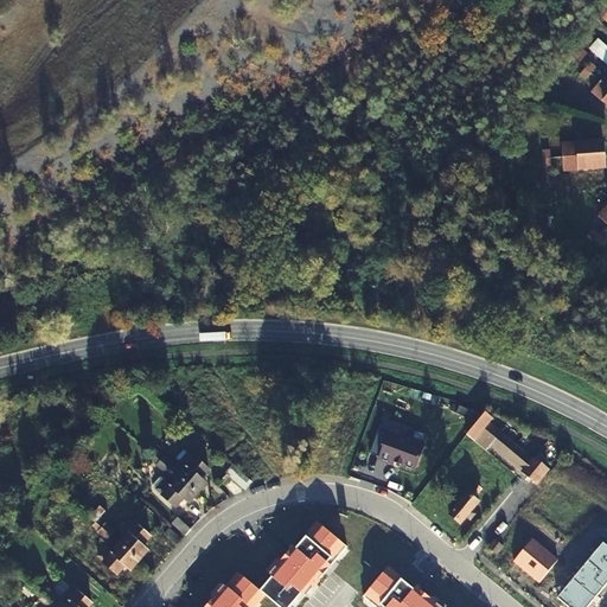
[(606,107),(606,88),(598,81),(589,75),(580,84),(606,107)]
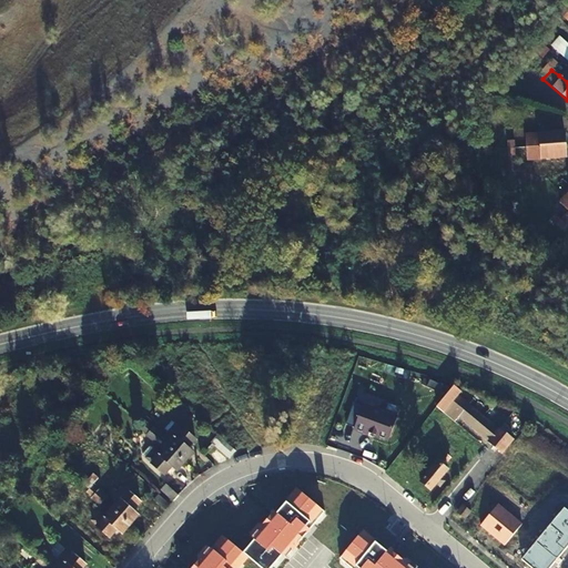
[(558,118),(566,120),(567,111),(553,108),(550,115),(558,118)]
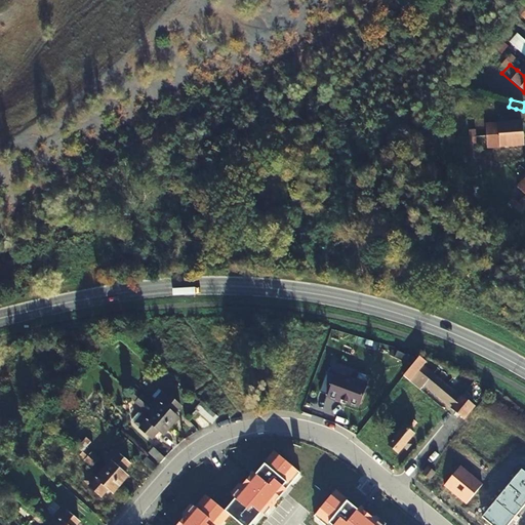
[(484,136),(524,134),(523,123),(484,125),(484,136)]
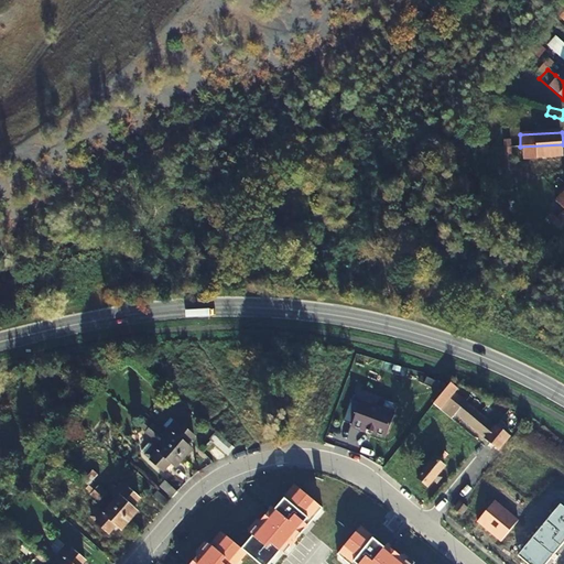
[(563,144),(520,147),(521,160),(563,156),(563,144)]
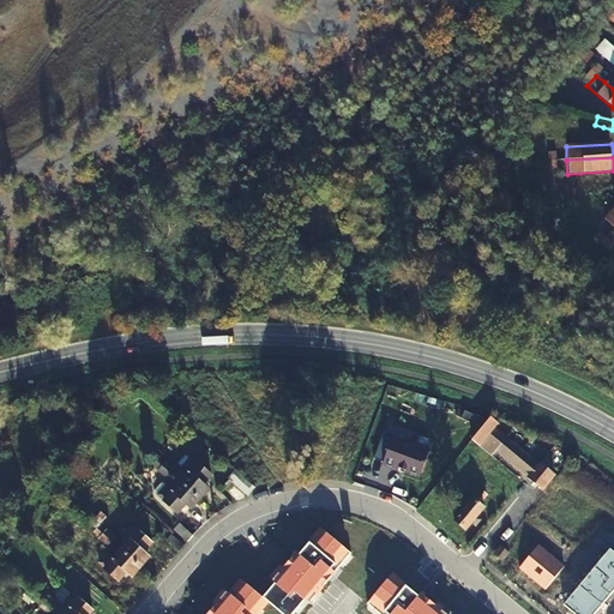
[(596,202),(594,194),(591,196),(577,200),(581,209),(596,202)]
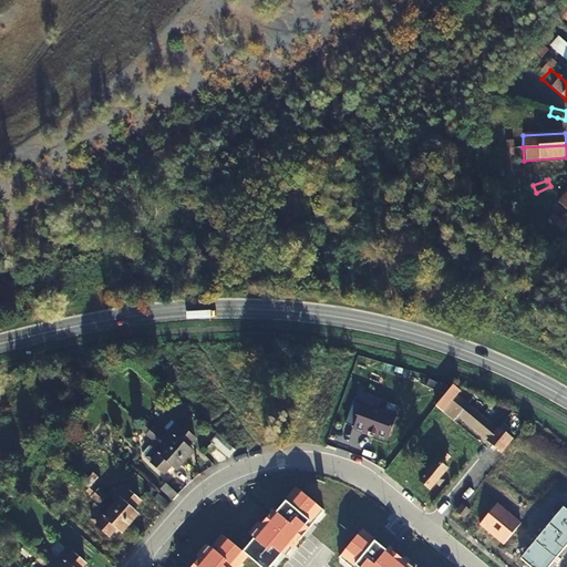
[(566,214),(566,215),(566,214),(566,187),(560,194),(565,198),(546,217),(554,225),(566,214)]
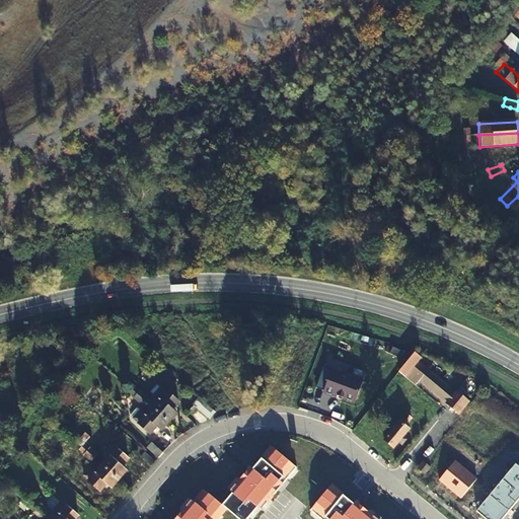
[(518,196),(518,197),(510,206),(518,214),(518,213),(518,196)]
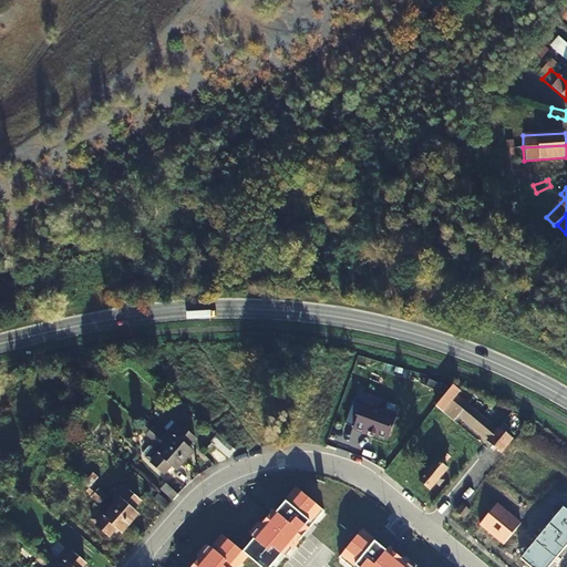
[(440,393),(444,385),(429,379),(425,387),(440,393)]
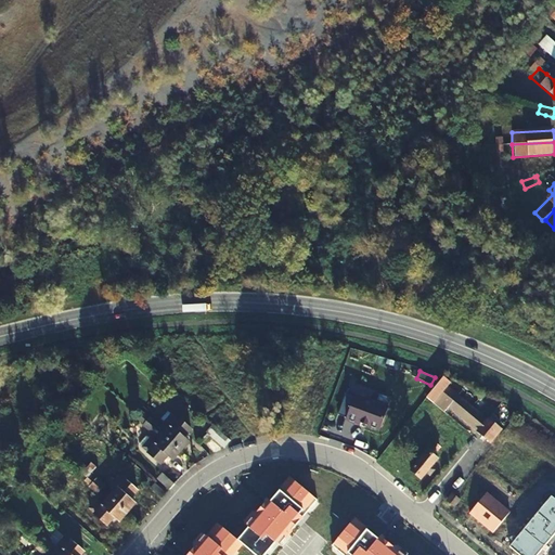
[(443,377),(426,398),(433,403),(446,387),(450,383),(443,377)]
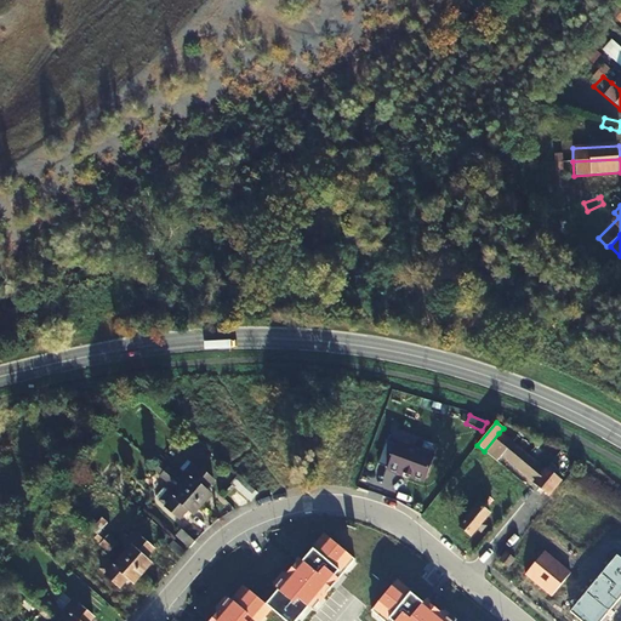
[(484,451),(497,462),(502,456),(535,483),(548,495),(560,482),(545,468),(543,469),(499,433),(484,451)]
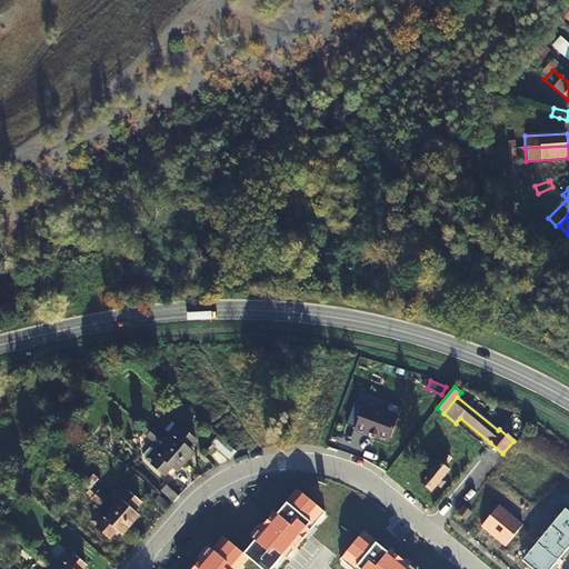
[(356,403),(346,427),(355,430),(355,431),(369,438),(369,436),(383,441),(392,418),(356,403)]
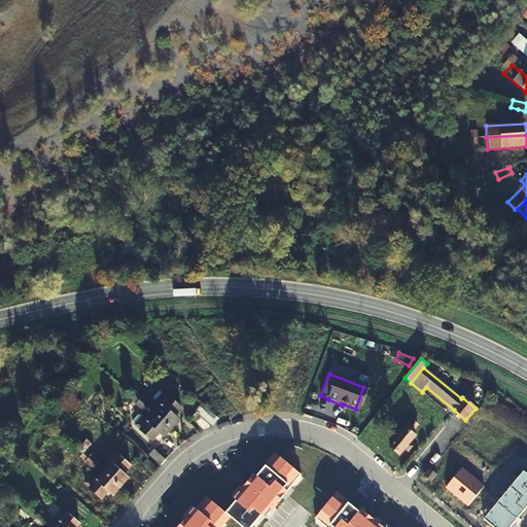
[(137,394),(135,396),(148,407),(151,403),(145,397),(143,398),(137,394)]
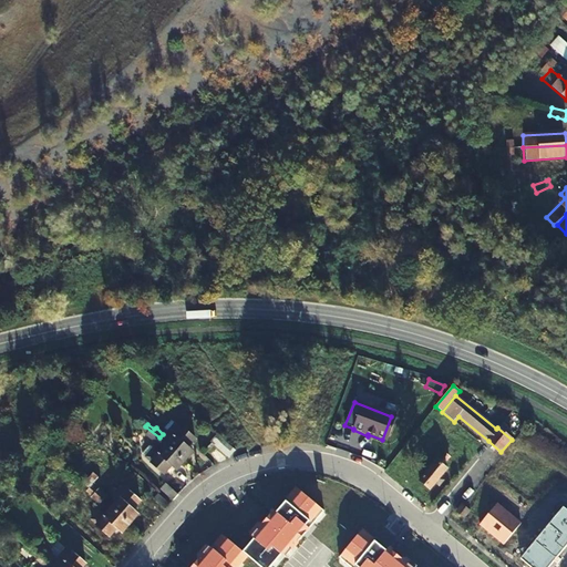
[(175,437),(168,445),(186,462),(194,453),(188,449),(196,440),(184,429),(183,430),(176,424),(169,432),(175,437)]
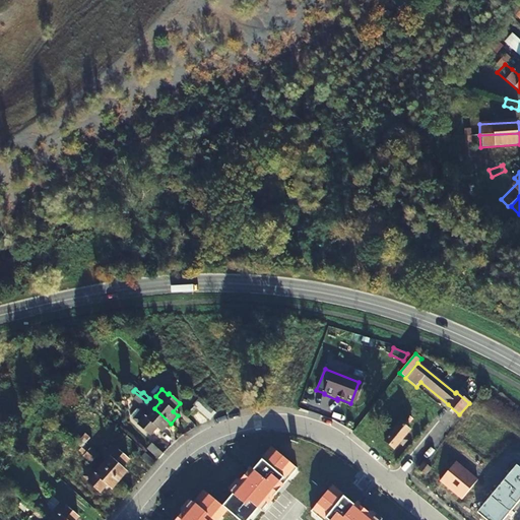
[(142,406),(146,401),(133,391),(131,394),(136,399),(135,400),(142,406)]
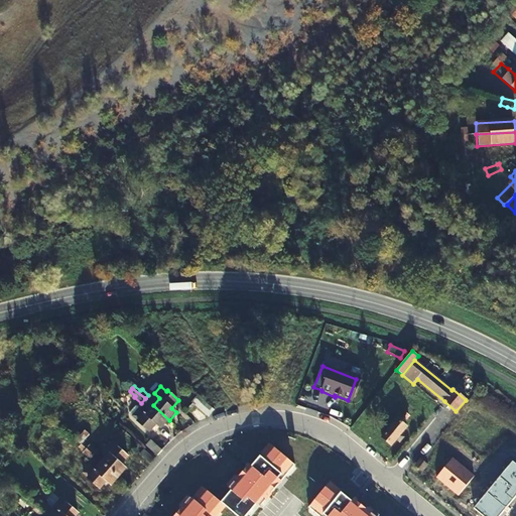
[(197,395),(191,402),(209,415),(214,408),(197,395)]
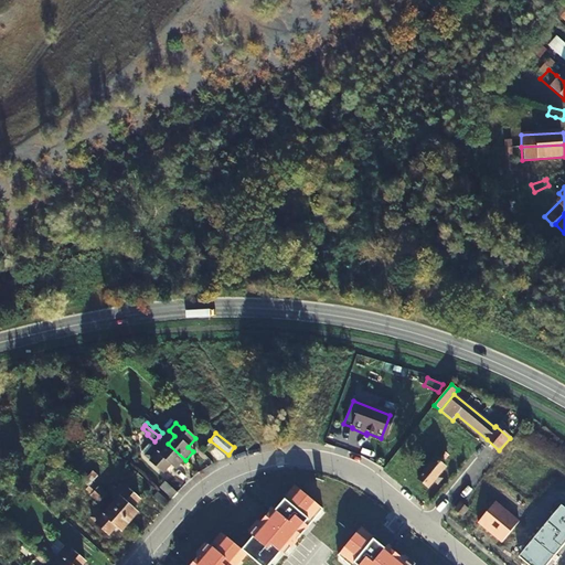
[(178,469),(185,460),(168,444),(160,452),(153,448),(147,456),(152,461),(151,462),(164,473),(172,465),(178,469)]
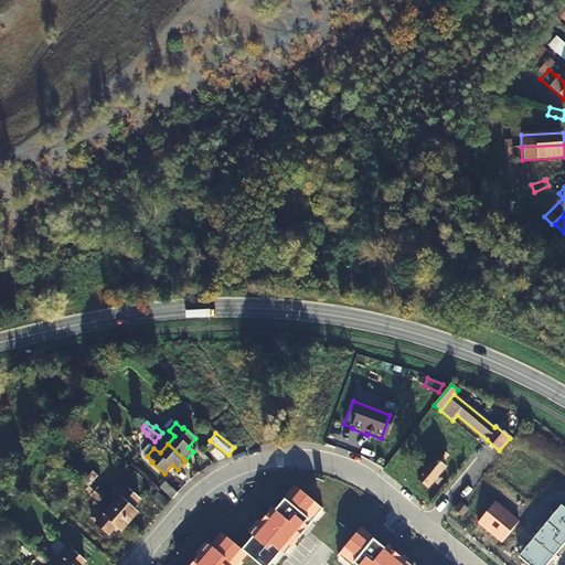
[(440,464),(447,457),(443,452),(418,481),(428,489),(435,482),(438,484),(443,480),(439,477),(446,468),(440,464)]
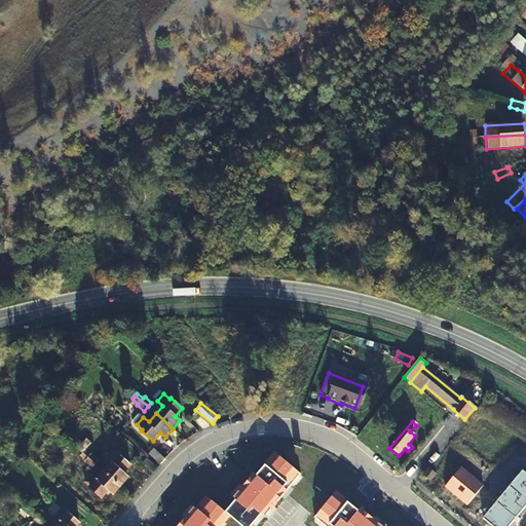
[(85,452),(83,454),(96,464),(99,461),(92,455),(91,457),(85,452)]
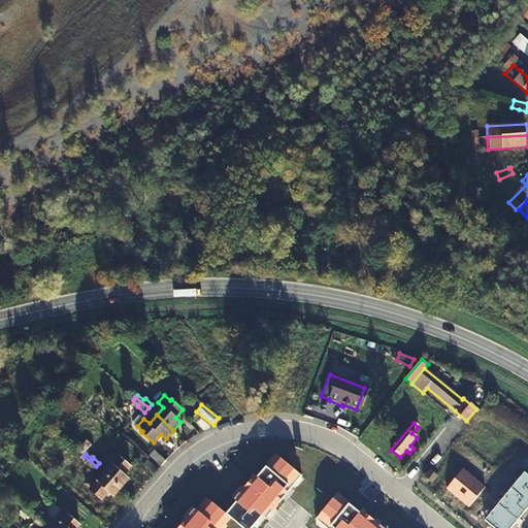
[(111,466),(105,473),(122,488),(129,481),(124,476),(131,468),(119,458),(119,459),(112,454),(105,461),(111,466)]
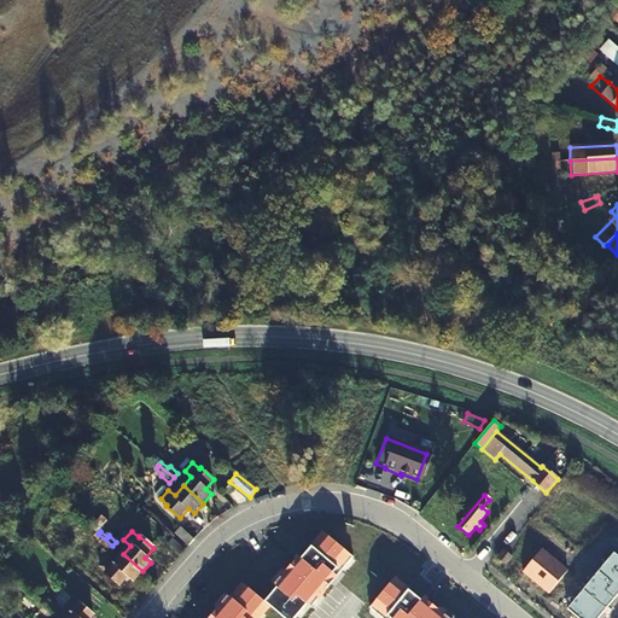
[(109,551),(112,546),(98,534),(94,537),(101,543),(100,544),(109,551)]
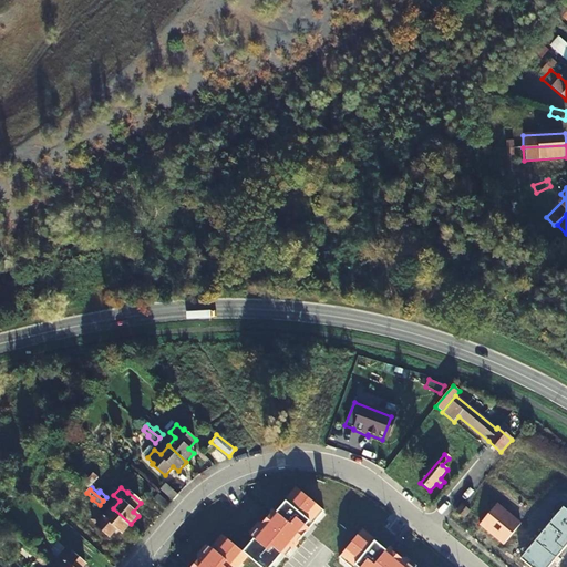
[(272,516),(268,522),(265,519),(247,542),(250,544),(239,557),(219,540),(208,554),(206,550),(192,566),(237,566),(244,560),(251,566),(270,566),(278,559),(281,562),(320,515),(292,492),(272,516)]
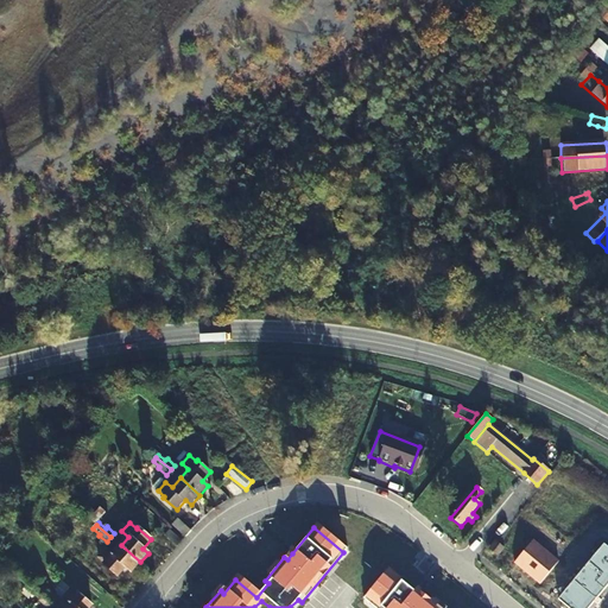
[(131,574),(140,562),(121,545),(113,556),(106,550),(99,558),(105,564),(103,565),(118,577),(125,569),(131,574)]
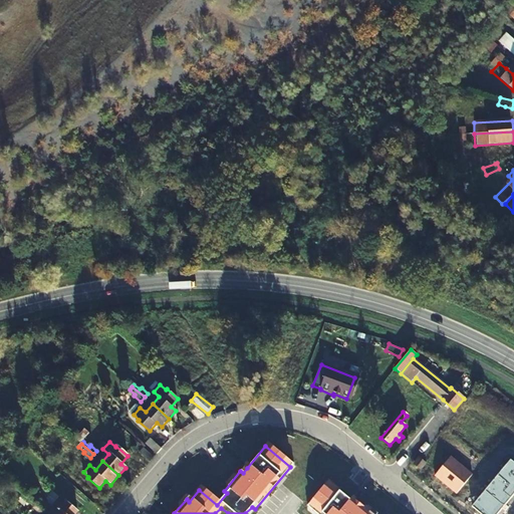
[(324,484),(304,509),(310,513),(367,513),(354,503),(352,506),(347,502),(324,484)]
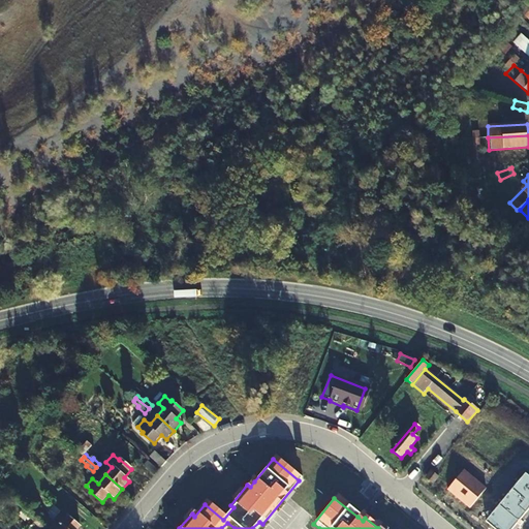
[(35,511),(33,514),(45,525),(49,522),(42,516),(41,517),(35,511)]
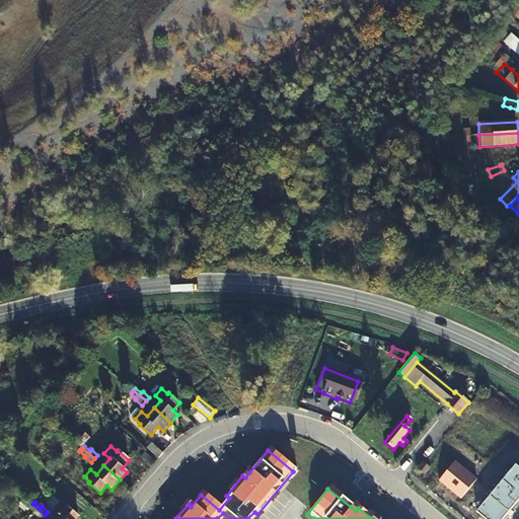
[(41,518),(45,515),(32,504),(29,507),(35,513),(34,514),(41,518)]
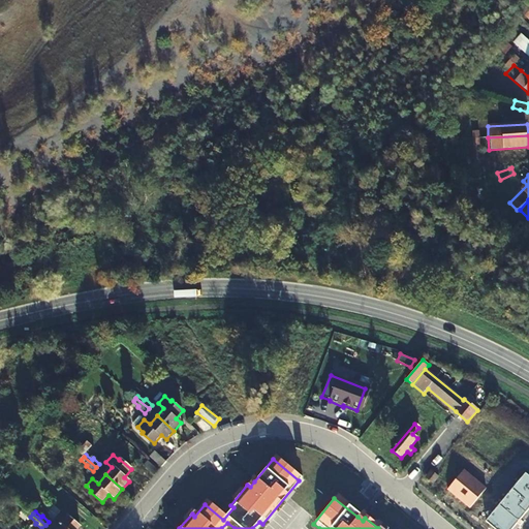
[(61,525),(57,528),(79,528),(81,527),(68,517),(67,518),(61,514),(56,520),(61,525)]
